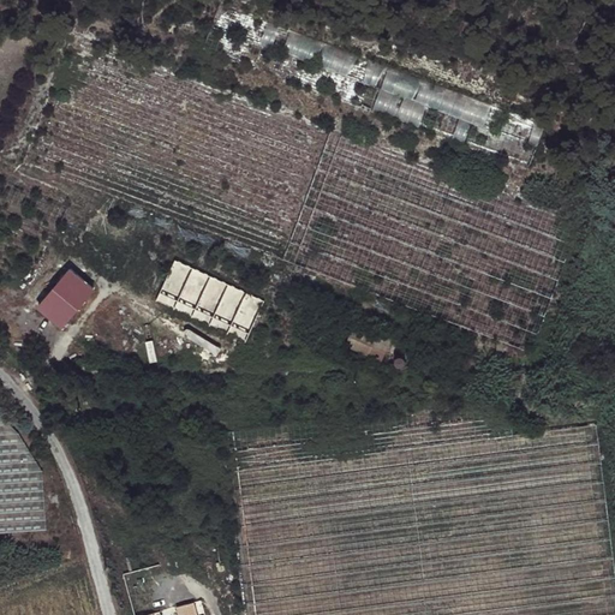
[(175,258),(159,303),(251,336),(266,296),(190,268),(192,264),(175,258)]
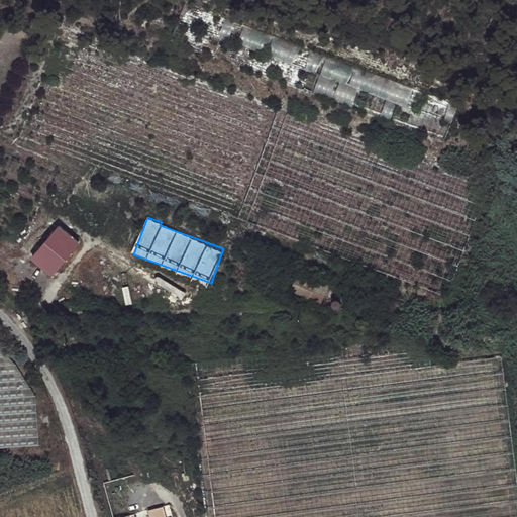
[(32,256),(55,275),(82,240),(60,223),(32,256)]
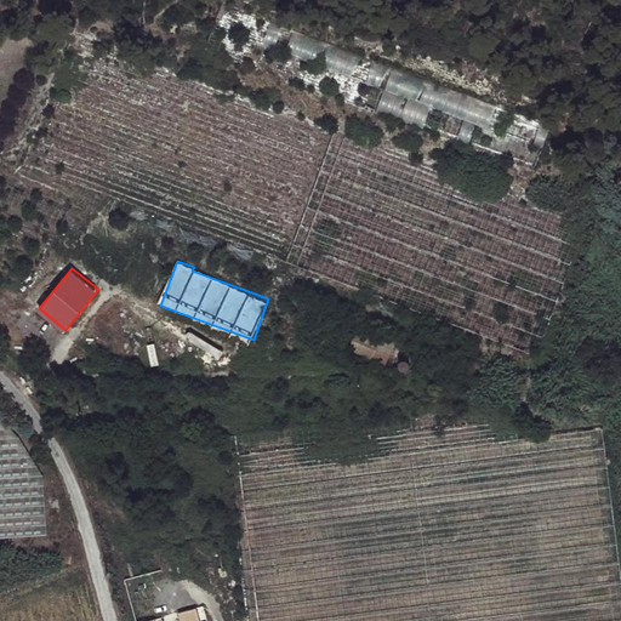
[(381,340),(358,329),(348,348),(371,359),(386,365),(387,364),(397,340),(383,334),(381,340)]
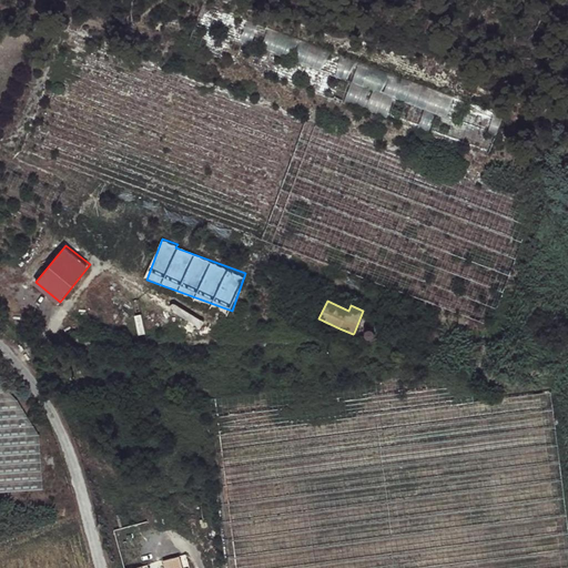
[(0,493),(40,490),(36,436),(28,423),(11,399),(0,386),(0,493)]
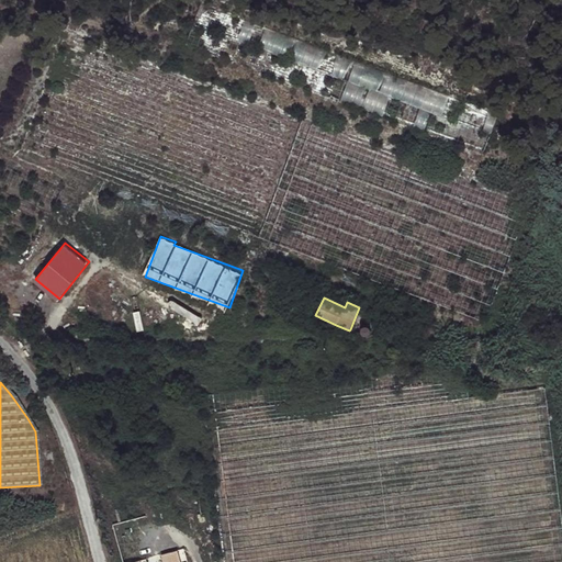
[(183,561),(181,549),(165,552),(166,561),(183,561)]
